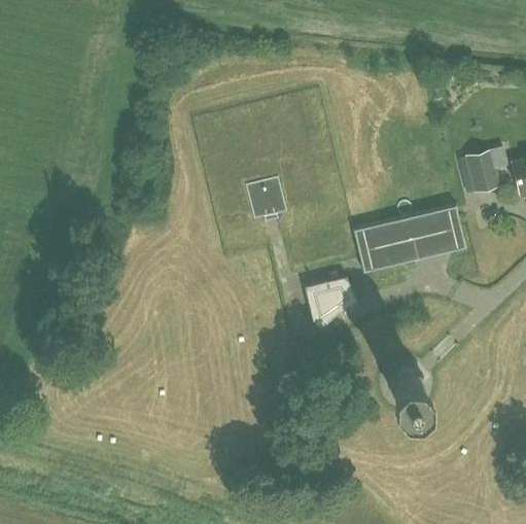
[(499,187),(494,168),(490,152),(467,159),(477,194),(499,187)]
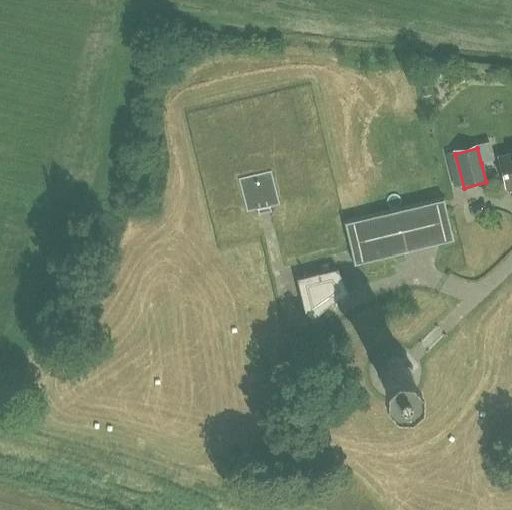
[(511,155),(499,159),(507,191),(511,189),(511,155)]
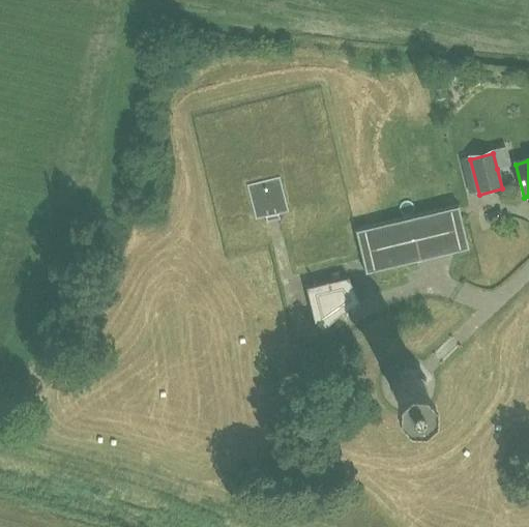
[(267,224),(269,223),(280,221),(278,215),(289,213),(280,180),(247,188),(256,221),(266,218),(267,224)]
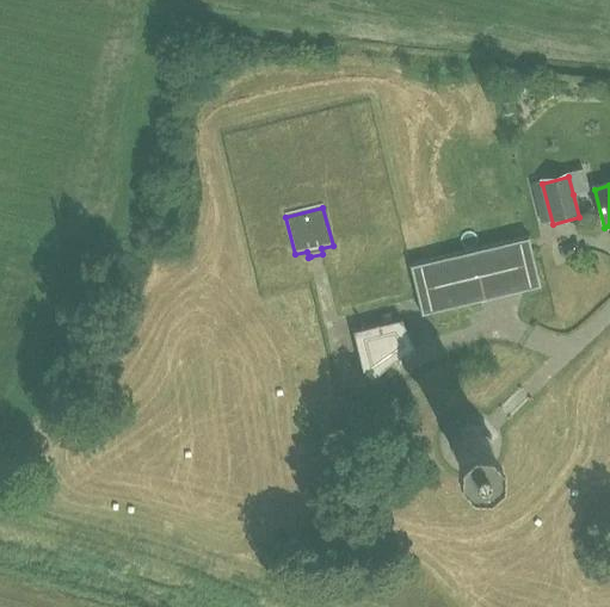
[(529,239),(410,267),(421,317),(541,289),(529,239)]
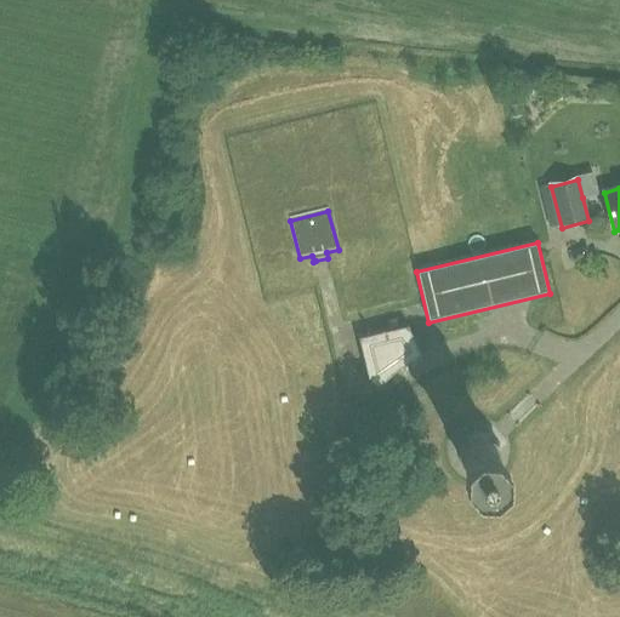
[(408,327),(359,338),(359,340),(369,378),(380,389),(388,382),(405,369),(422,359),(408,327)]
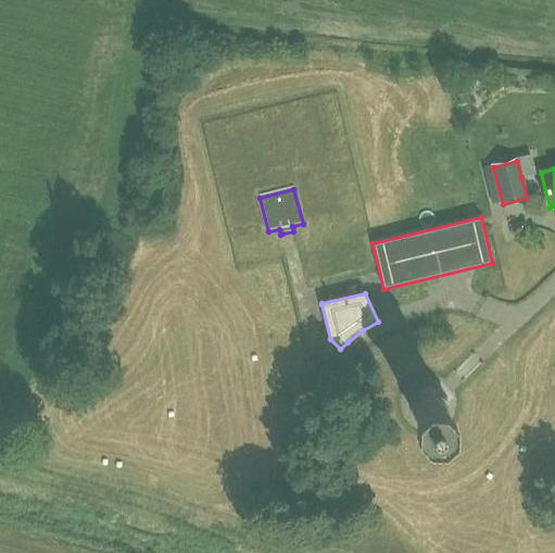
[(417,396),(415,398),(413,400),(412,403),(412,406),(412,410),(412,412),(413,415),(414,418),(416,420),(418,423),(421,424),(424,425),(427,426),(430,426),(433,426),(437,425),(439,424),(441,422),(443,419),(445,417),(446,414),(448,411),(448,409),(446,405),(446,402),(445,400),(443,397),(441,394),(439,393),(437,391),(433,391),(430,390),(427,390),(425,391),(421,392),(419,393),(417,396)]
